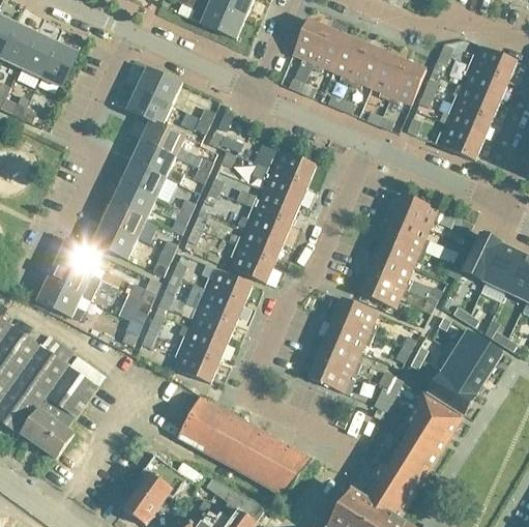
[(177,0),(186,4),(195,8),(198,0),(177,0)]
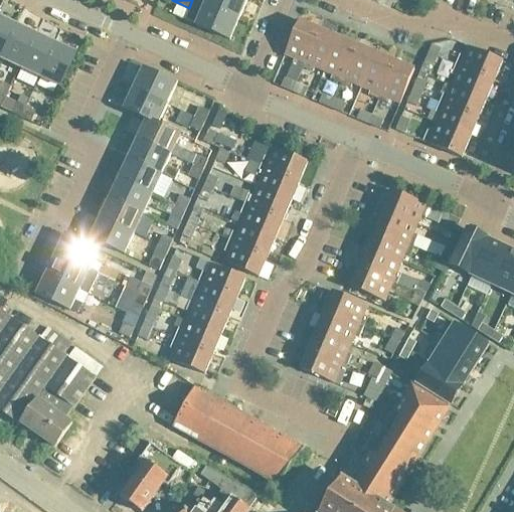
[(231,30),(237,16),(203,2),(198,0),(192,0),(189,8),(185,17),(195,21),(195,22),(228,37),(231,30)]
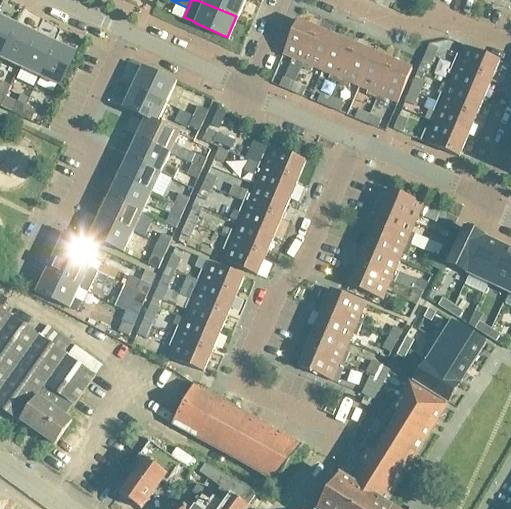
[(236,16),(243,0),(203,0),(202,2),(236,16)]
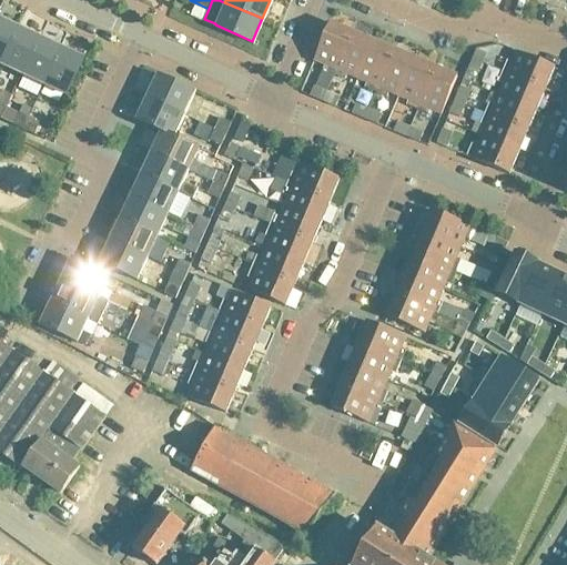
[(0,57),(16,24),(0,17),(0,57)]
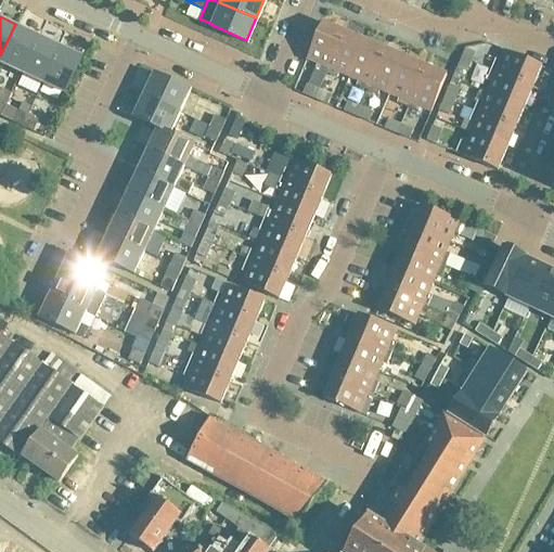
[(319,86),(325,69),(344,27),(323,17),(307,55),(318,60),(314,65),(312,64),(305,80),(307,80),(303,90),(314,95),(319,86)]
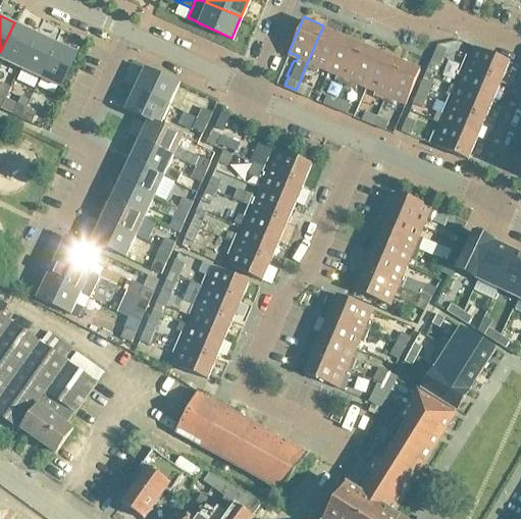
[(0,57),(18,66),(34,33),(14,22),(0,52),(0,57)]
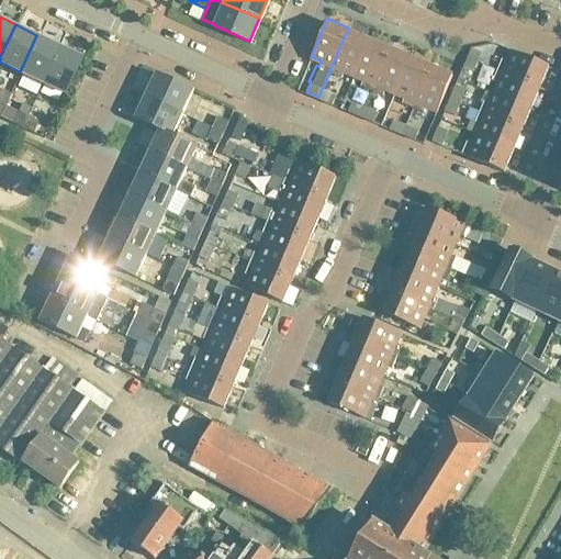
[(352,74),(369,36),(348,28),(329,70),(340,75),(343,69),(352,74)]
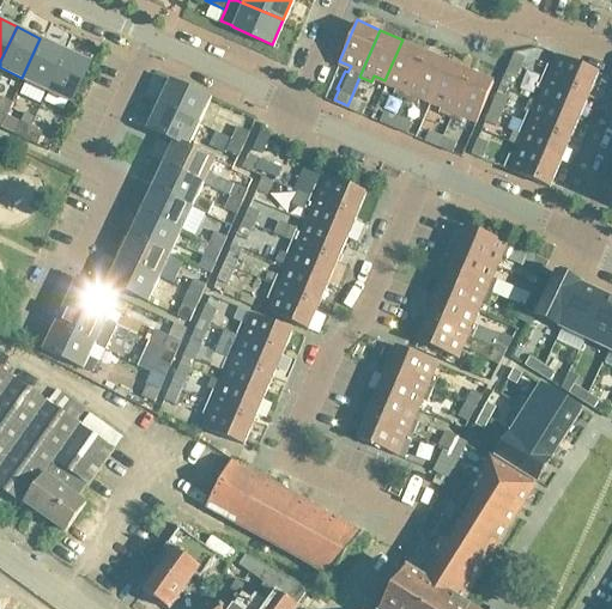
[(44,89),(64,49),(40,38),(22,78),(44,89)]
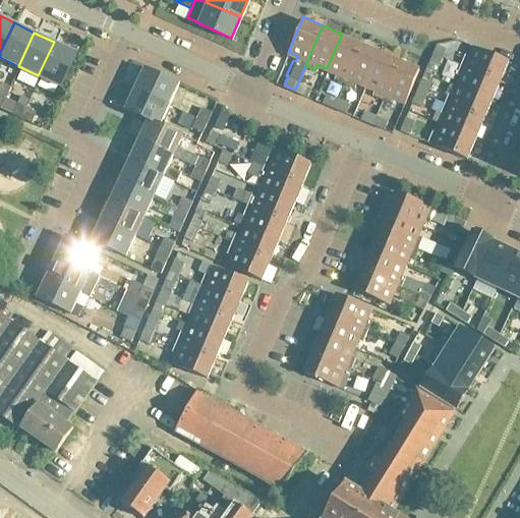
[(344,81),(361,42),(342,34),(327,68),(336,72),(334,76),(344,81)]
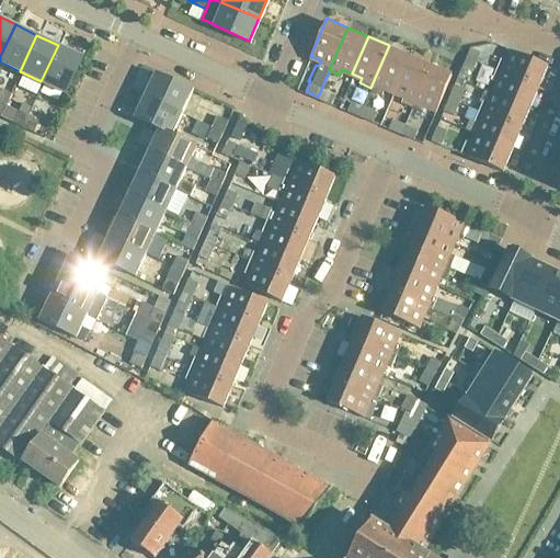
[(64,91),(80,55),(79,54),(79,55),(58,45),(41,81),(64,91)]
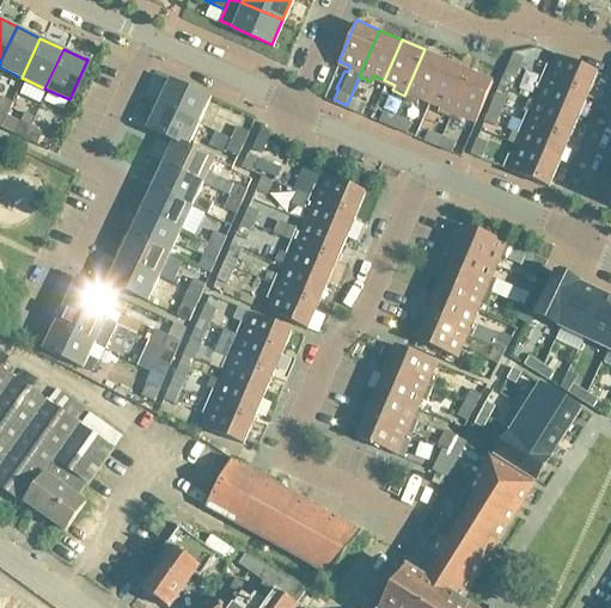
[(429,99),(447,59),(425,49),(404,96),(416,100),(419,94),(429,99)]
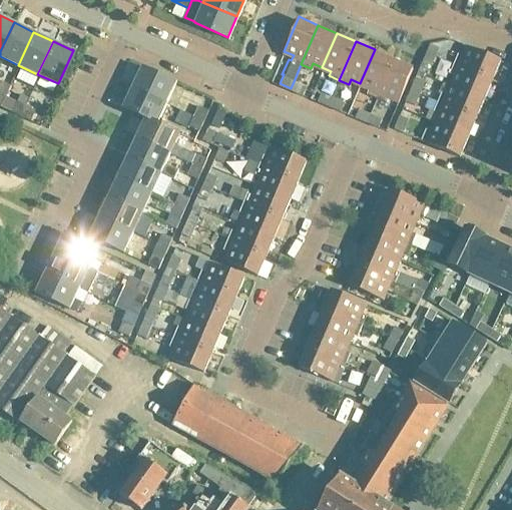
[(435,53),(438,46),(429,42),(426,49),(435,53)]
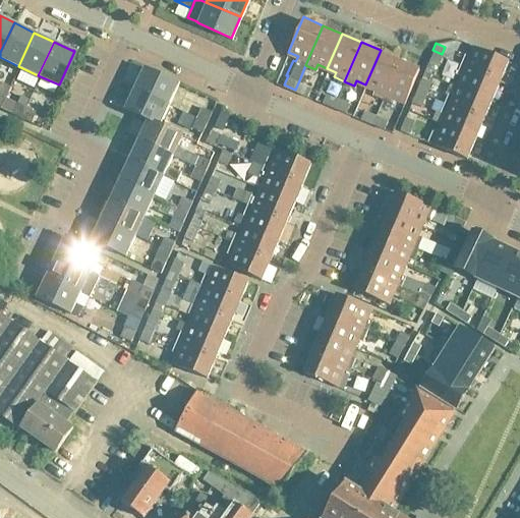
[(499,78),(507,59),(473,45),(469,54),(464,52),(460,62),(499,78)]
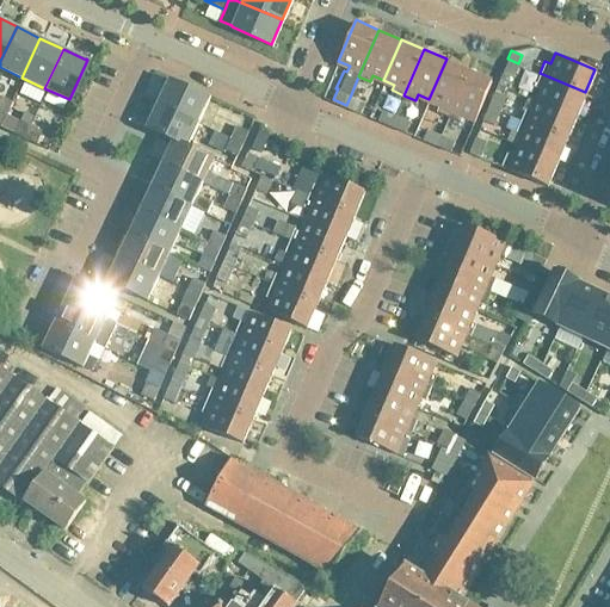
[(449,115),(469,69),(447,59),(429,99),(438,104),(437,110),(449,115)]
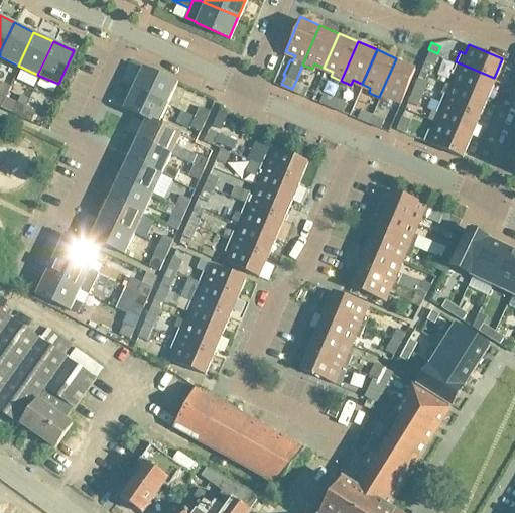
[(429,73),(437,53),(428,49),(420,69),(429,73)]
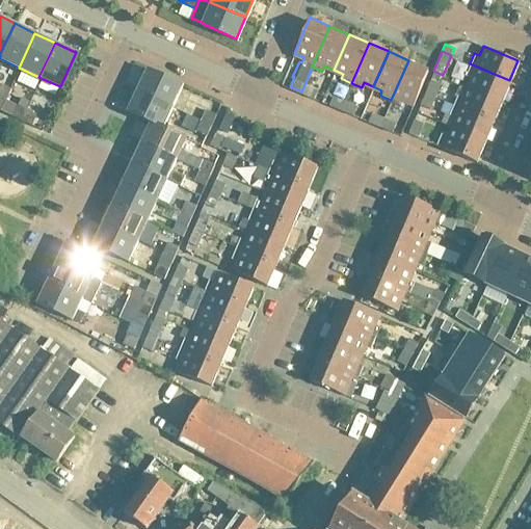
[(391,100),(400,104),(402,100),(413,104),(428,69),(408,60),(391,100)]
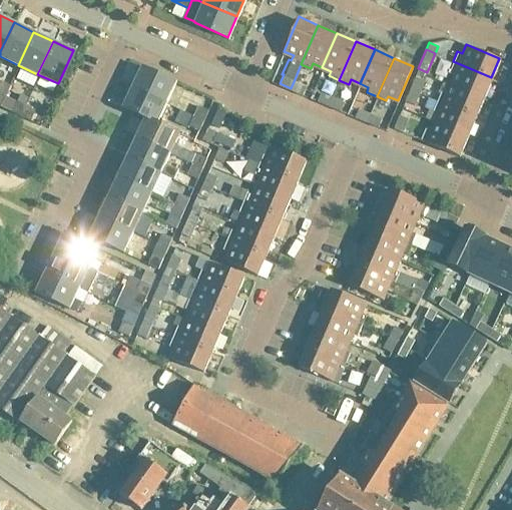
[(483,96),(491,77),(453,61),(449,71),(453,73),(450,81),(483,96)]
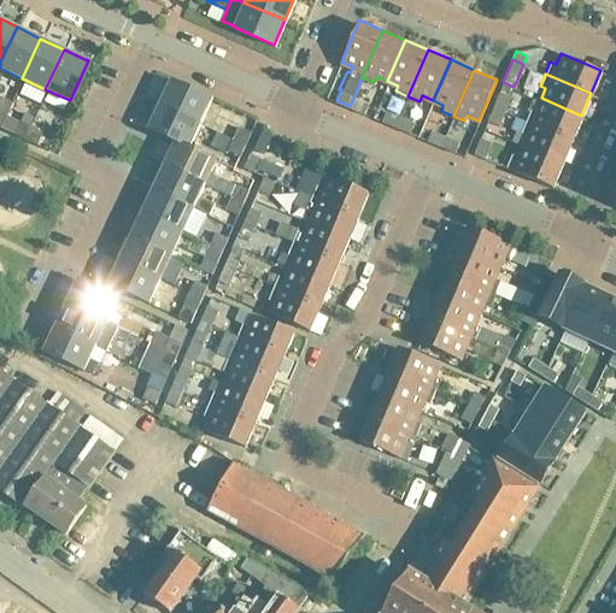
[(200,122),(212,96),(171,77),(159,102),(200,122)]
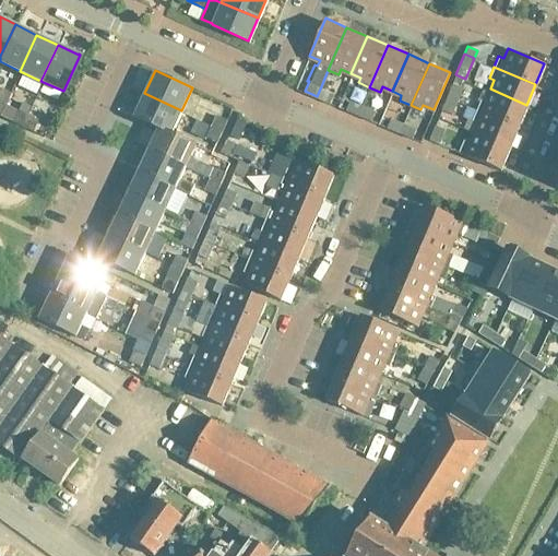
[(456,98),(462,86),(465,79),(455,74),(452,82),(447,95),(456,98)]
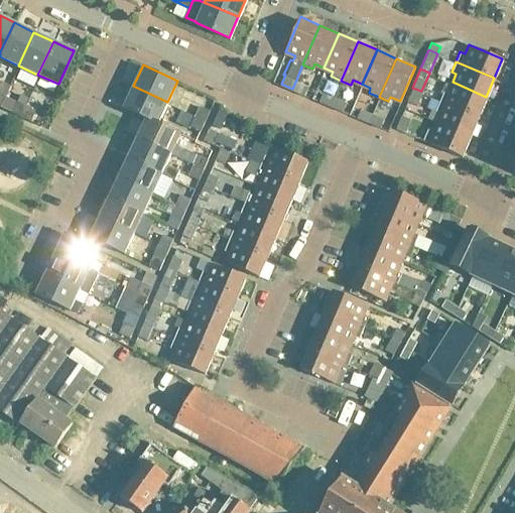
[(60,92),(77,103),(87,88),(72,77),(60,92)]
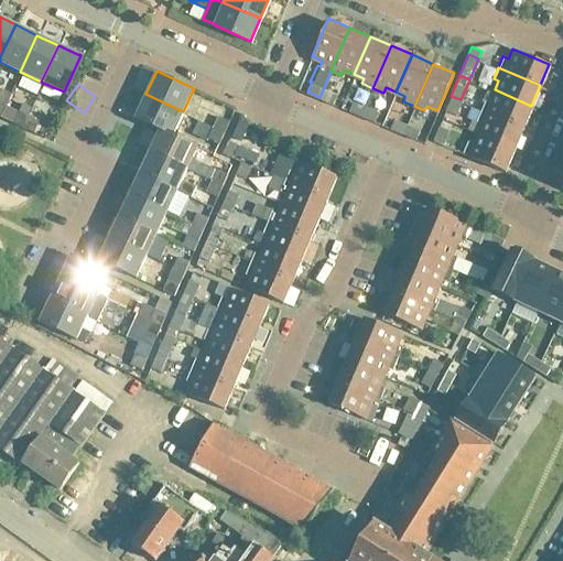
[(333,103),(336,93),(324,87),(320,97),(333,103)]
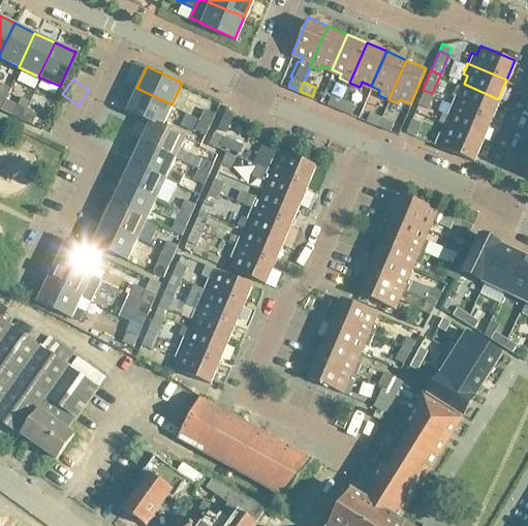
[(490,119),(498,99),(464,84),(460,94),(455,92),(451,101),(490,119)]
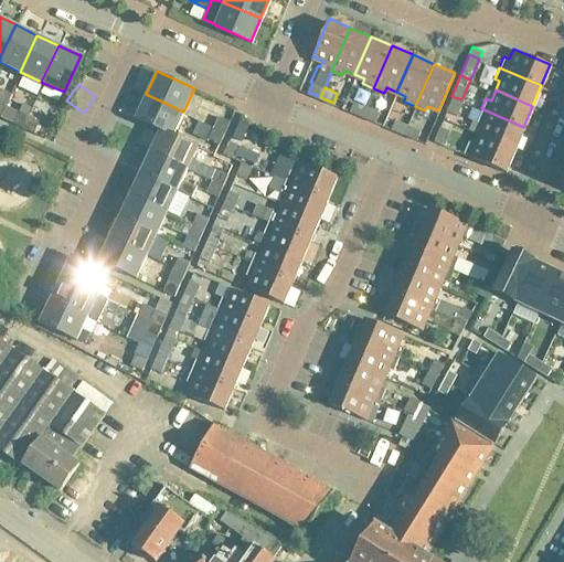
[(144,122),(160,129),(160,128),(172,134),(173,134),(183,112),(146,94),(135,117),(144,122)]
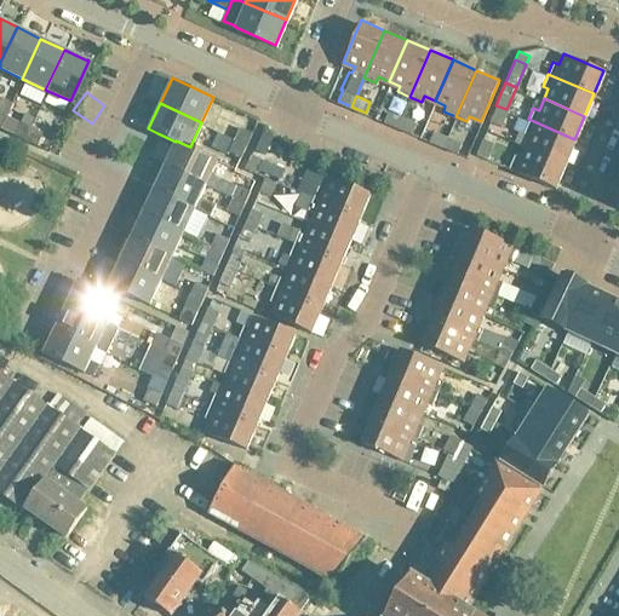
[(500,124),(506,109),(496,105),(489,120),(500,124)]
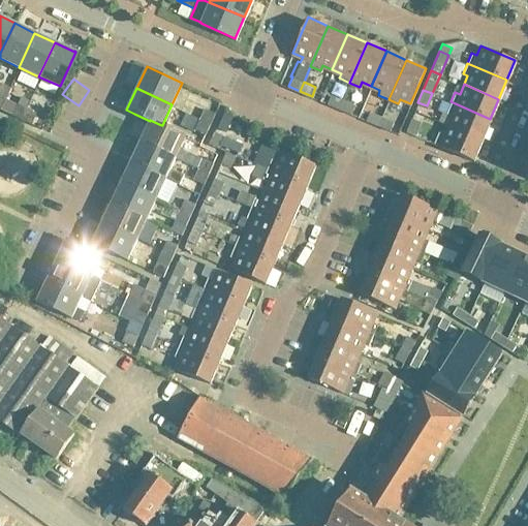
[(339,107),(342,98),(331,93),(327,102),(339,107)]
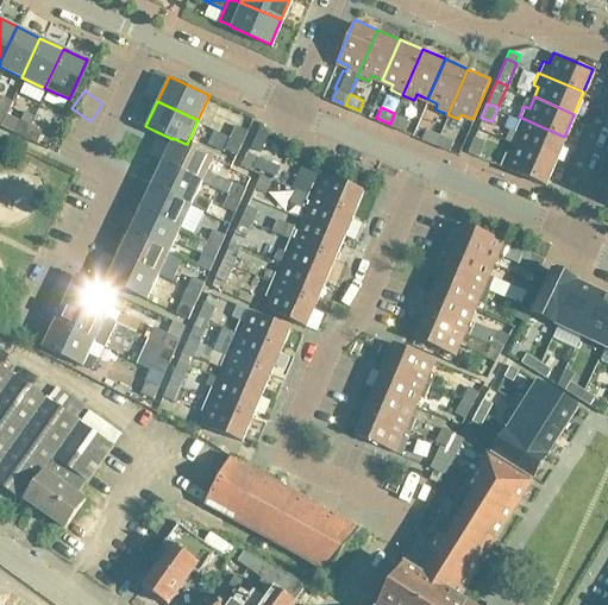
[(23,109),(18,119),(27,124),(32,113),(23,109)]
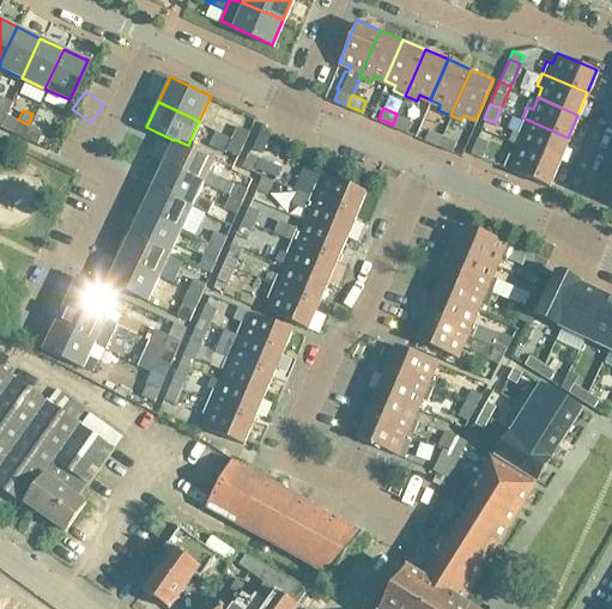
[(406,131),(411,120),(397,114),(393,125),(406,131)]
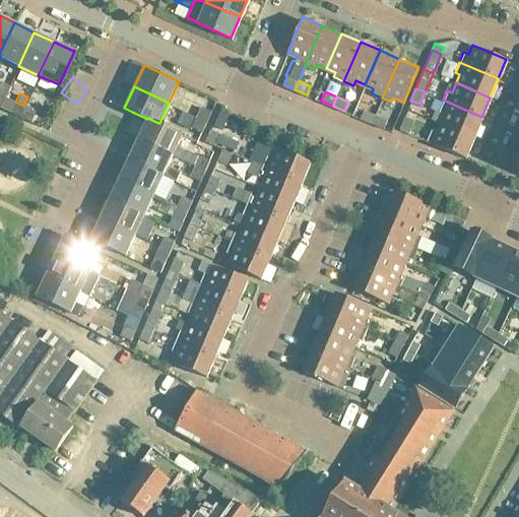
[(473,135),(481,117),(443,100),(439,111),(443,112),(440,121),(473,135)]
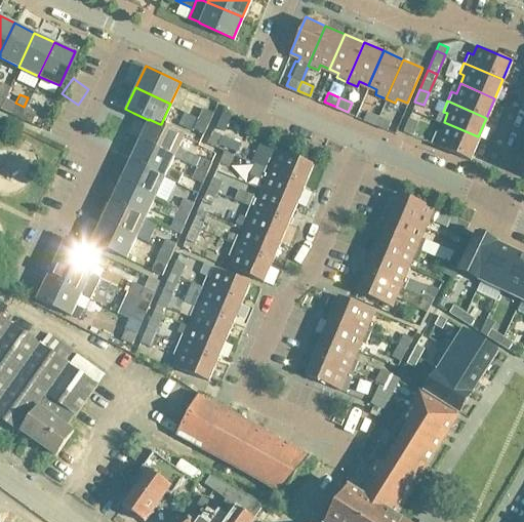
[(18,117),(24,107),(15,103),(13,102),(8,112),(18,117)]
